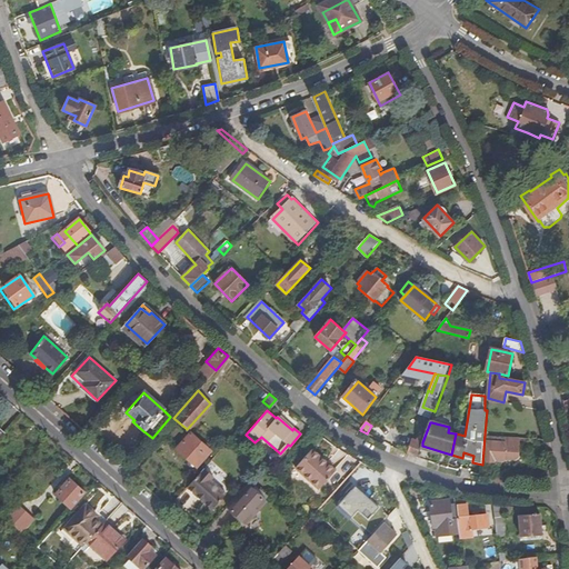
[(7,436),(17,445),(23,437),(15,428),(7,436)]
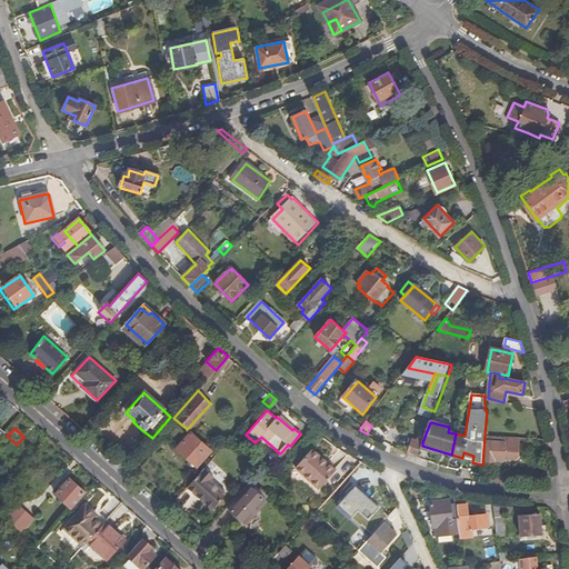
[(195,467),(210,451),(190,432),(175,449),(195,467)]
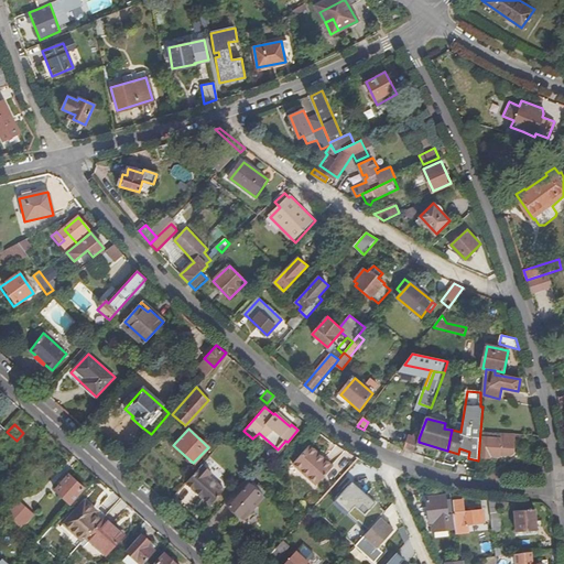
[(516,433),(484,431),(484,436),(483,436),(480,458),(490,459),(490,455),(500,456),(500,454),(510,455),(513,452),(516,433)]
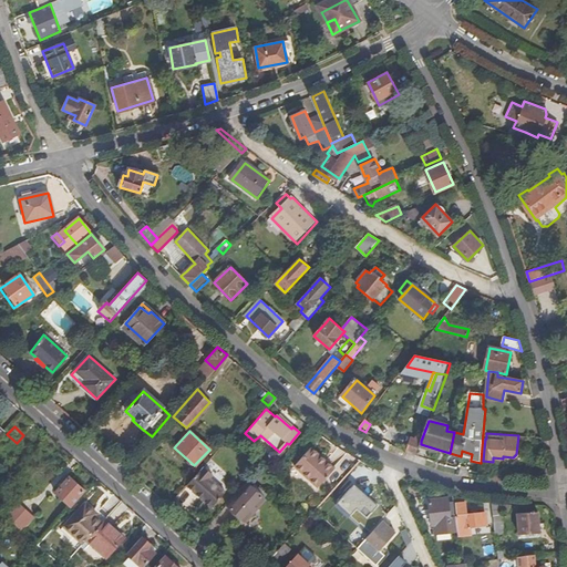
[(413,439),(408,452),(412,454),(416,455),(419,447),(421,444),(421,441),(413,439)]
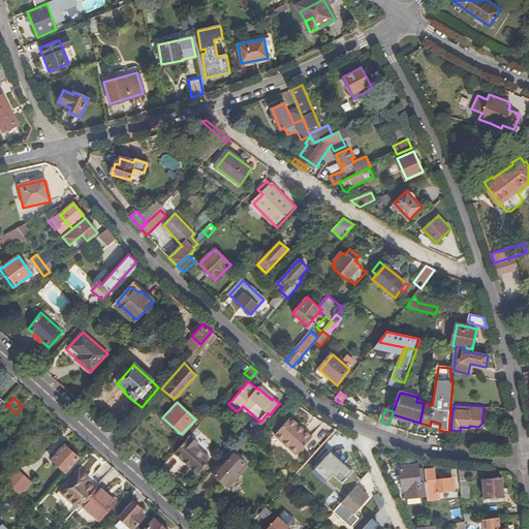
[(409,419),(393,414),(391,417),(408,423),(409,419)]
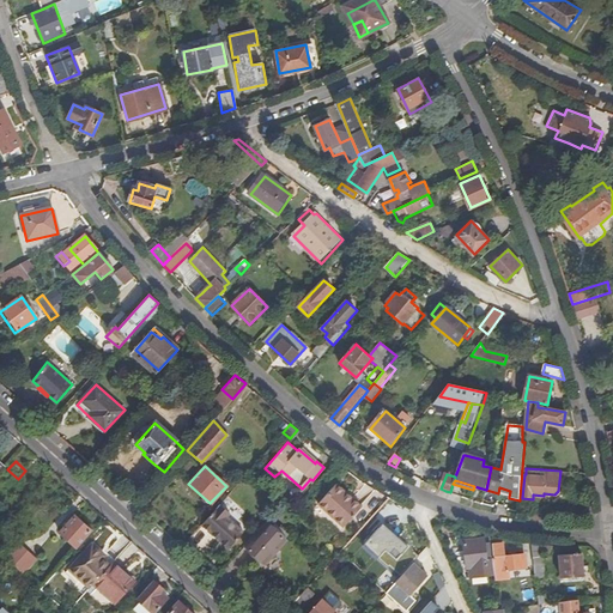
[(344,528),(362,509),(337,485),(319,505),(344,528)]
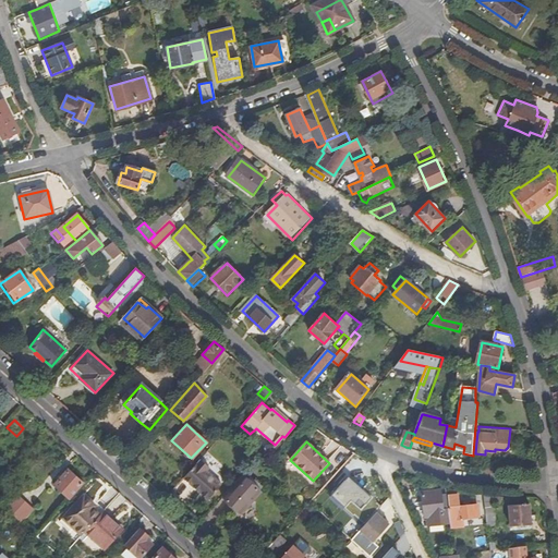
[(353,455),(348,461),(360,471),(365,465),(353,455)]
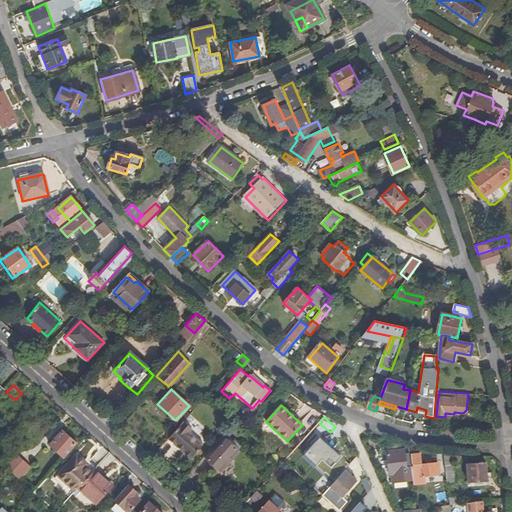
[(182,422),(167,439),(189,458),(202,445),(187,432),(190,429),(182,422)]
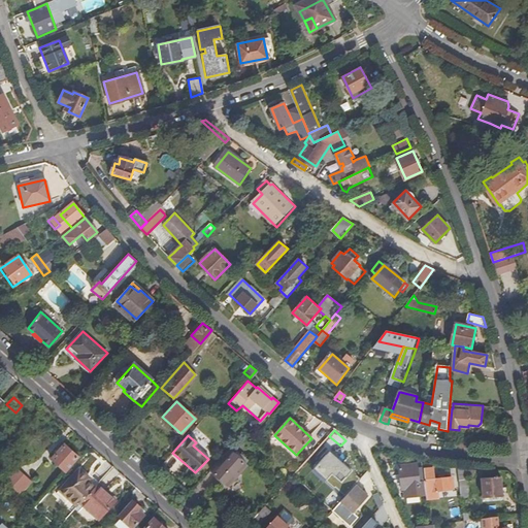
[(51,461),(64,473),(78,459),(65,447),(51,461)]
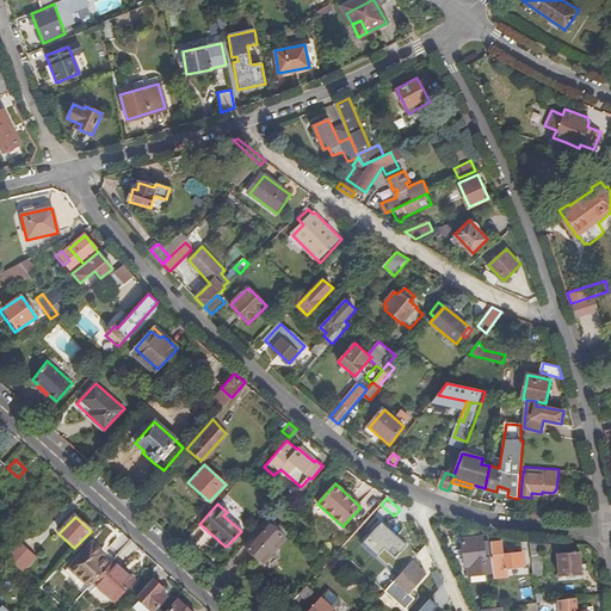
[(265,520),(244,544),(263,563),(284,538),(265,520)]
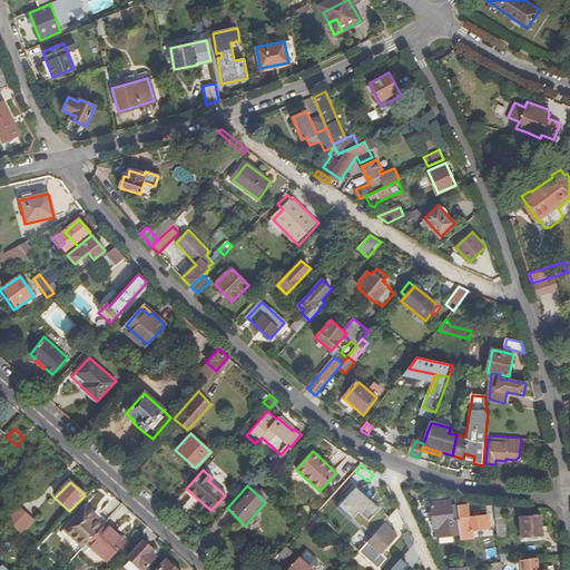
[(364,527),(380,509),(355,487),(338,503),(364,527)]
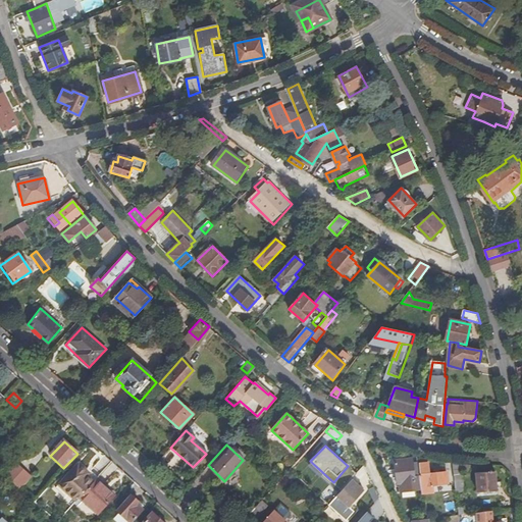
[(401,492),(419,490),(418,475),(417,464),(412,464),(412,460),(394,462),(395,463),(388,464),(388,471),(395,471),(397,484),(400,484),(401,492)]
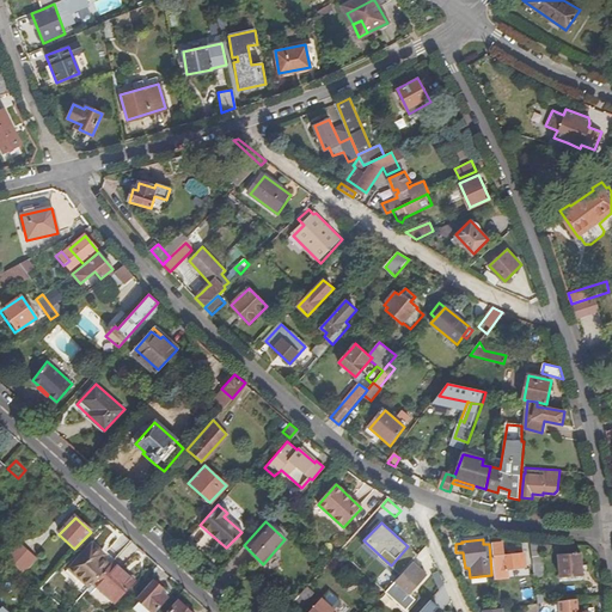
[(13,565),(26,551),(18,543),(5,558),(13,565)]
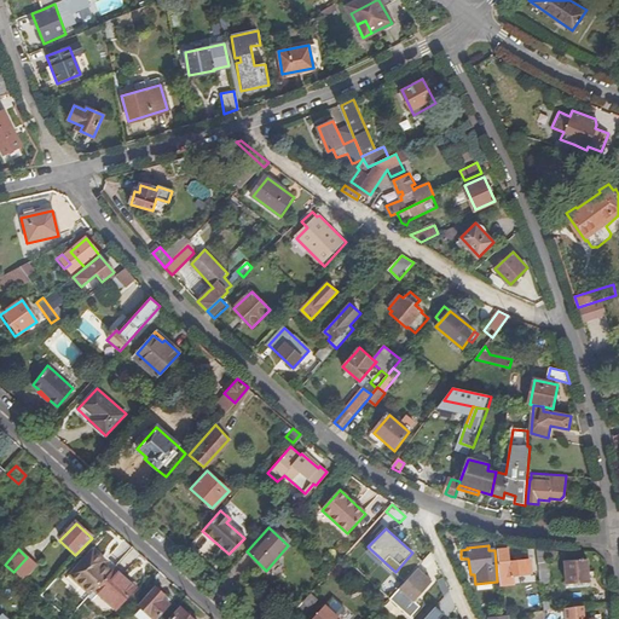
[(557,553),(537,549),(538,568),(548,568),(548,559),(556,560),(557,553)]
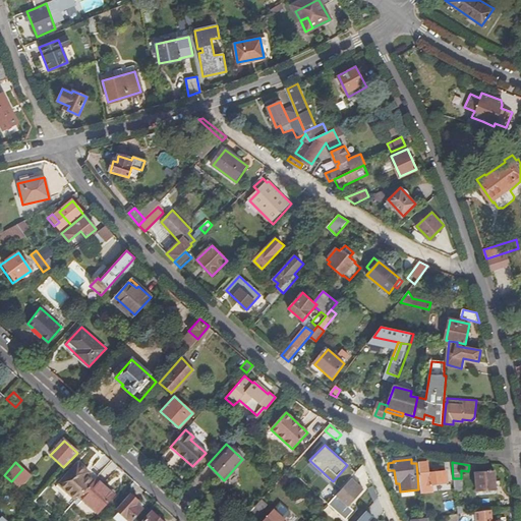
[(74,504),(79,498),(97,479),(78,463),(56,488),(74,504)]
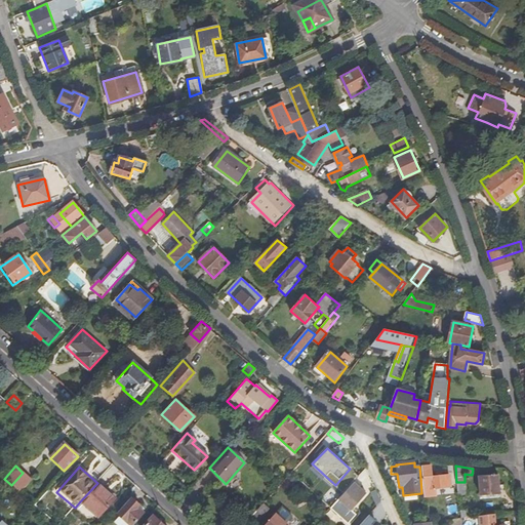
[(422,478),(420,478),(421,493),(422,496),(434,495),(434,488),(450,487),(449,476),(432,477),(431,467),(421,468),(422,478)]
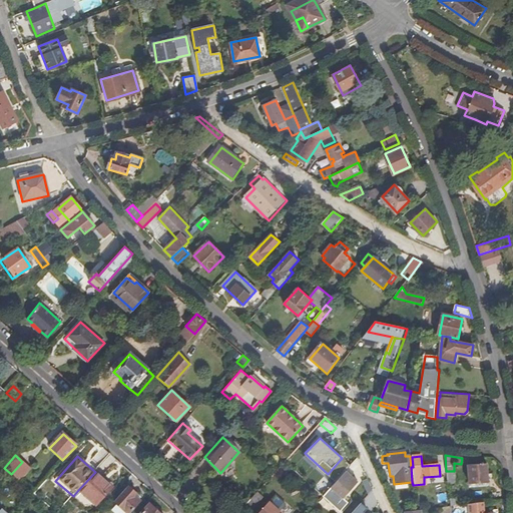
[(11,474),(18,481),(29,469),(22,462),(11,474)]
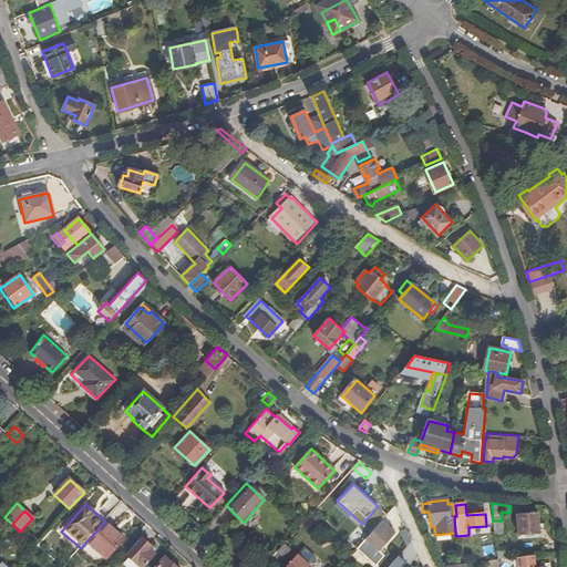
[(538,512),(517,513),(518,535),(542,534),(542,523),(538,523),(538,512)]
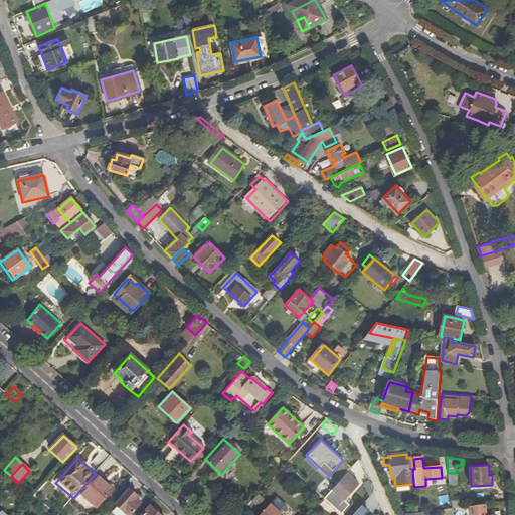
[(96,474),(78,492),(97,508),(113,490),(96,474)]
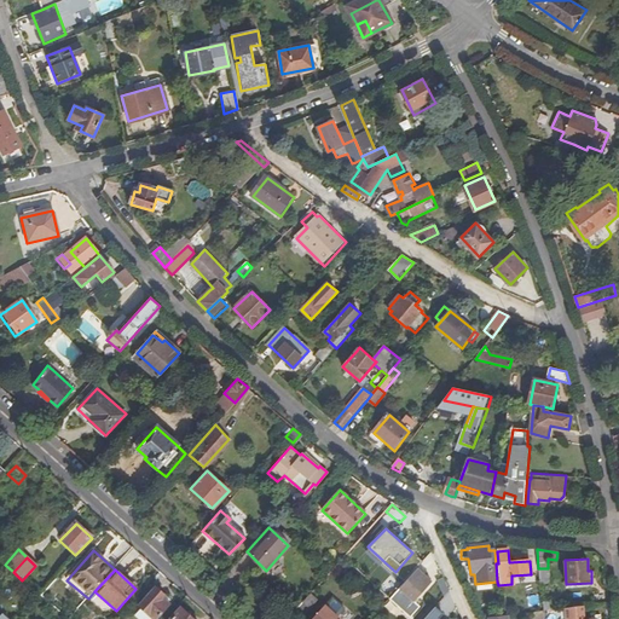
[(56,580),(42,596),(67,618),(75,608),(62,597),(67,590),(56,580)]
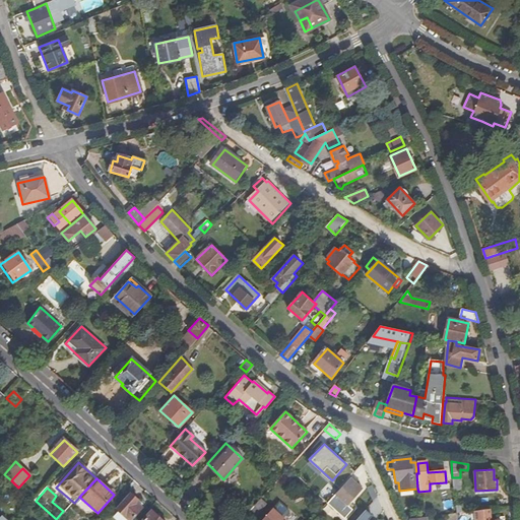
[(74,503),(56,488),(53,491),(62,500),(60,502),(68,509),(74,503)]
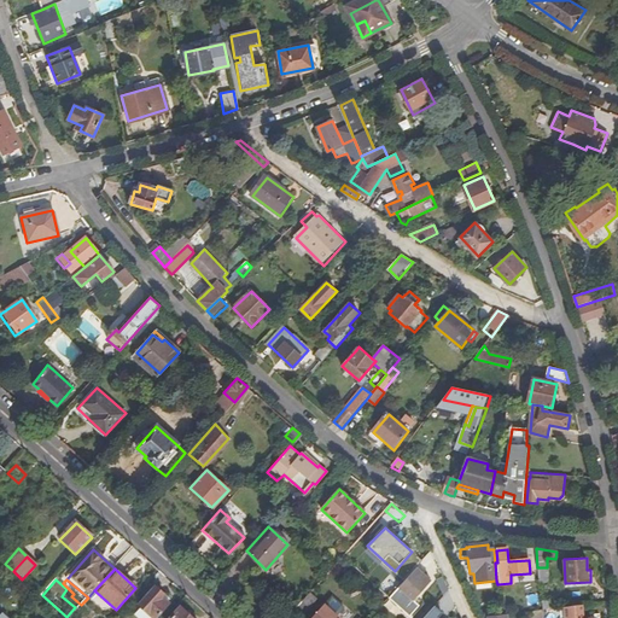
[(152,617),(157,617),(170,605),(163,598),(165,595),(157,588),(140,606),(152,617)]
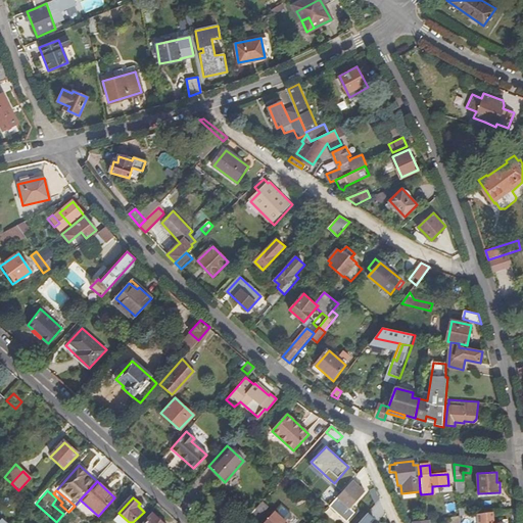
[(266,497),(263,502),(269,507),(272,503),(266,497)]
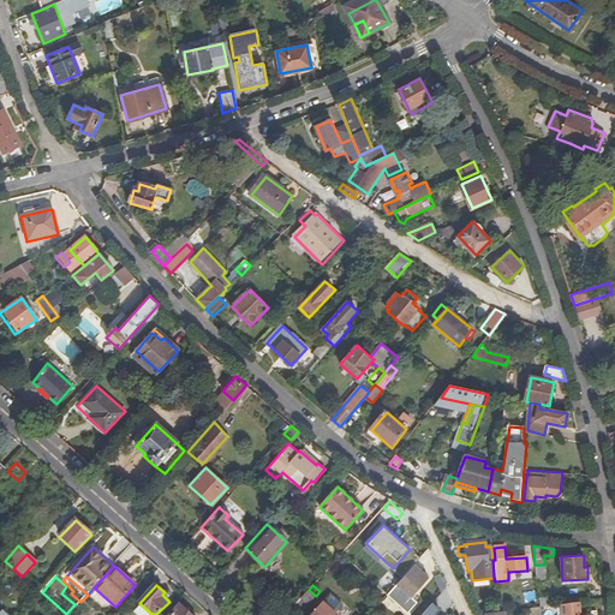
[(309,590),(300,598),(308,605),(316,596),(309,590)]
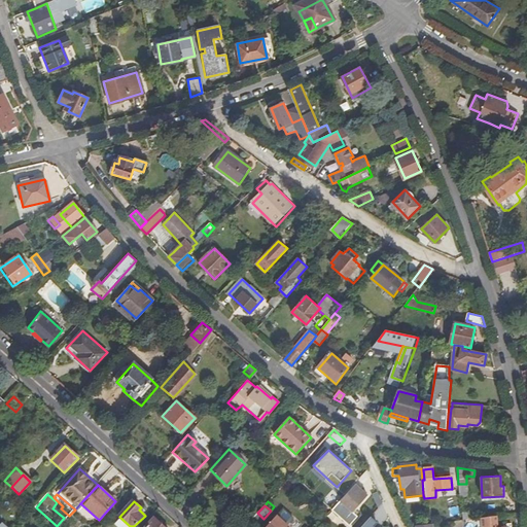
[(277,516),(266,526),(285,526),(284,526),(286,524),(277,516)]
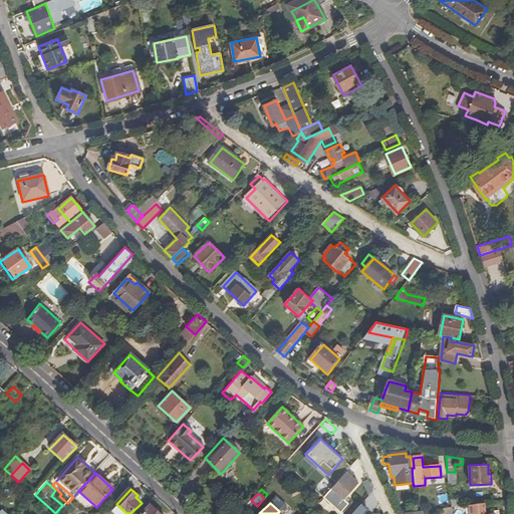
[(484,513),(484,504),(469,506),(469,513),(484,513)]
